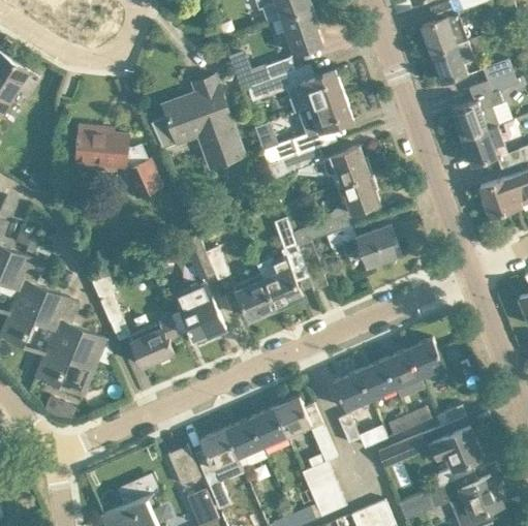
[(261,8),(267,24),(280,19),(311,7),(308,0),(253,0),(255,3),(262,0),(273,0),(275,4),(261,8)]
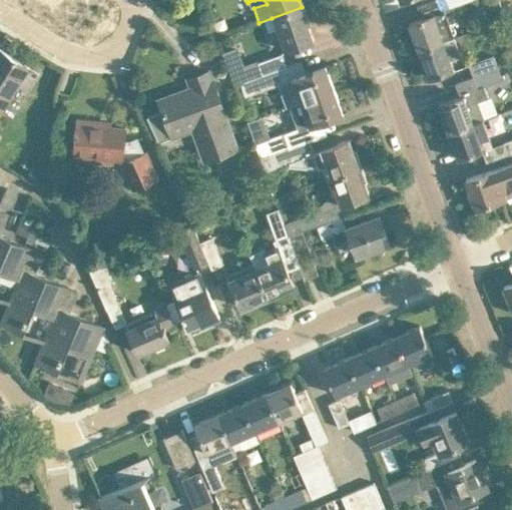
[(420,21),(408,26),(418,52),(452,40),(442,11),(472,0),(435,0),(441,14),(420,21)]
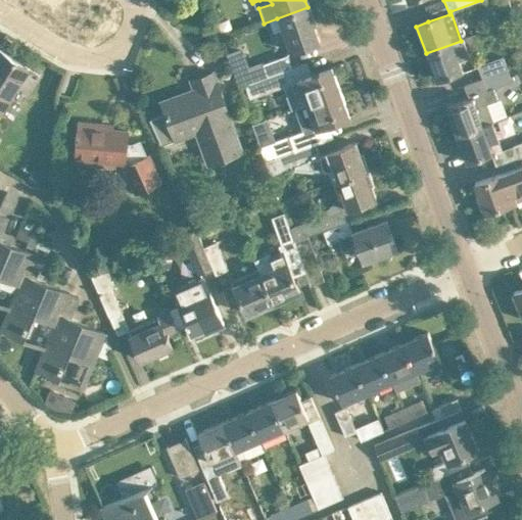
[(313,27),(315,26),(307,7),(277,18),(289,53),(319,43),(313,27)]
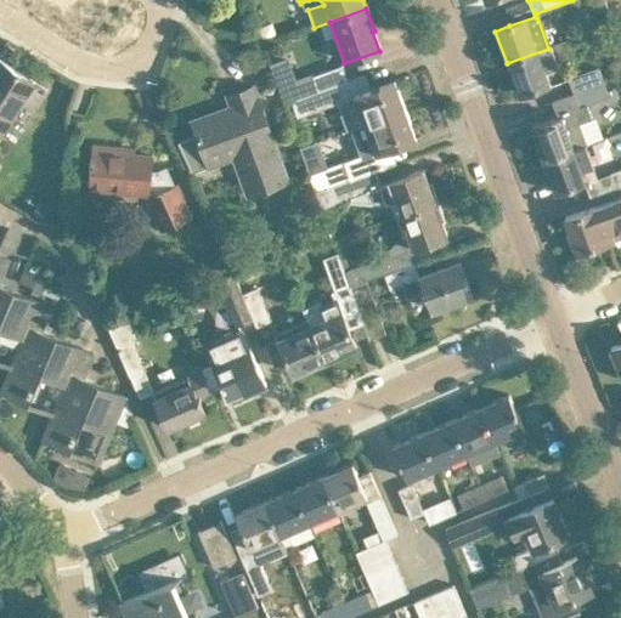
[(6,47),(0,57),(9,62),(15,54),(6,47)]
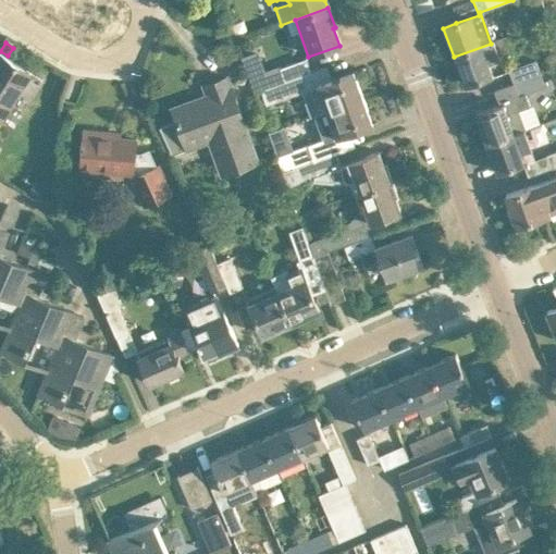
[(465,86),(490,77),(486,66),(498,62),(491,44),(454,57),(465,86)]
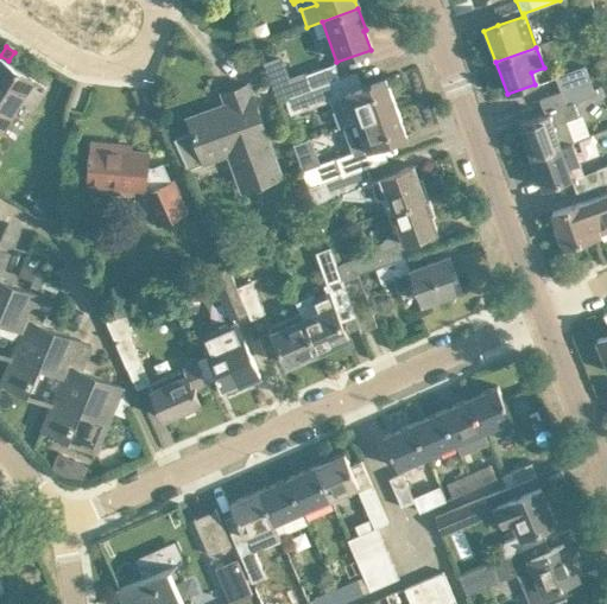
[(0,132),(32,83),(0,62),(0,132)]
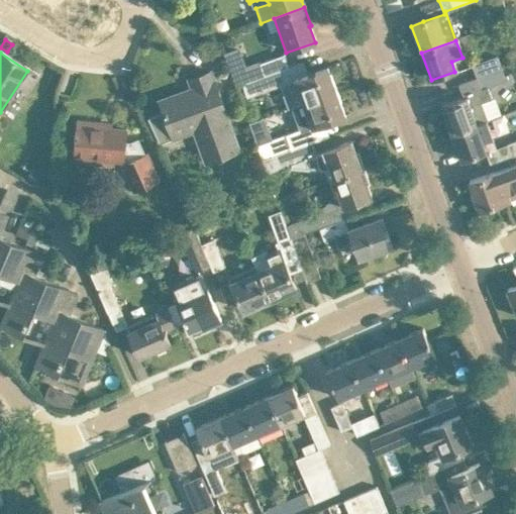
[(259,64),(263,77),(264,78),(289,68),(284,55),(259,64)]
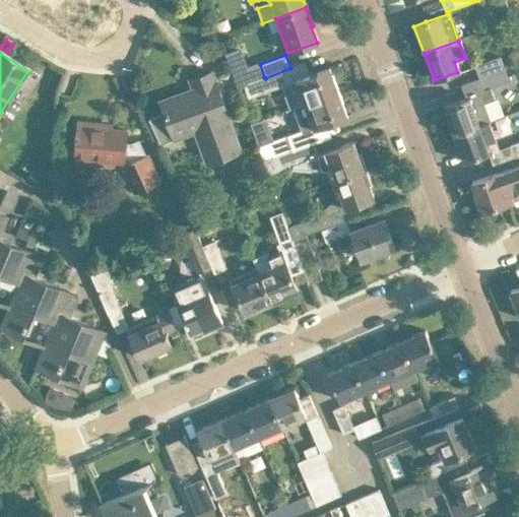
[(499,59),(474,68),(478,79),(503,71),(499,59)]
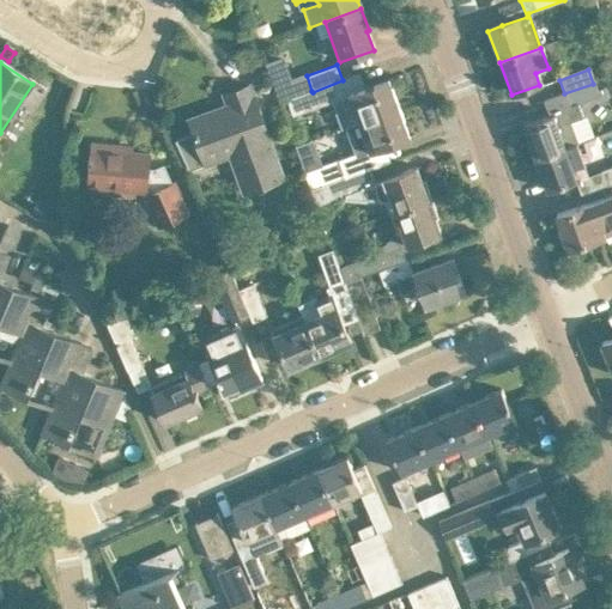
[(329,102),(339,132),(359,125),(398,110),(388,80),(347,96),(343,80),(313,92),(317,107),(329,102)]
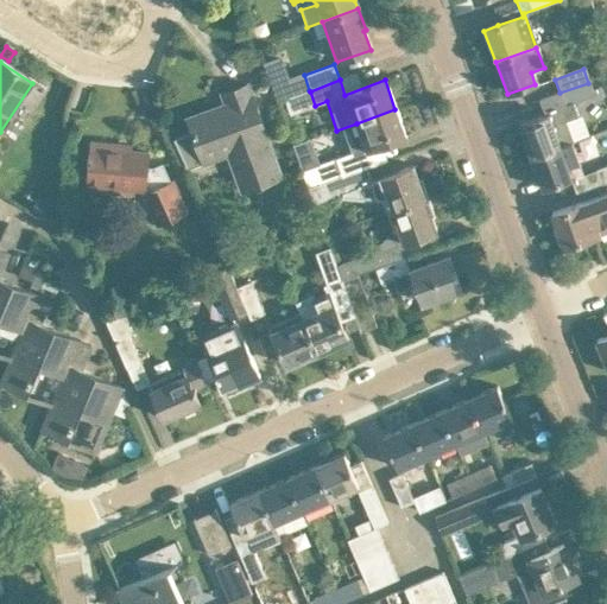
[(518,126),(530,159),(570,142),(570,144),(573,142),(566,122),(577,118),(573,105),(593,97),(588,83),(560,93),(539,101),(545,116),(518,126)]
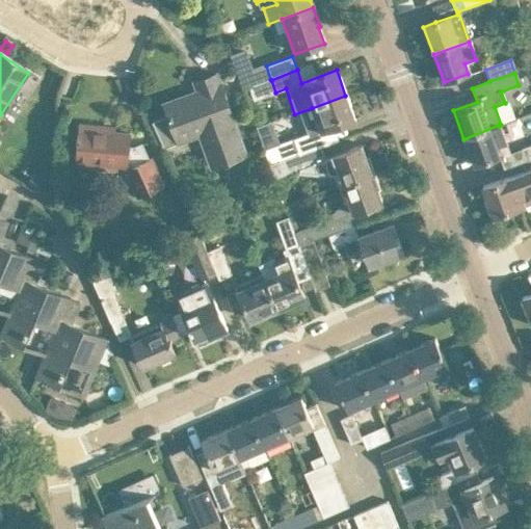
[(167,117),(152,124),(164,151),(200,138),(211,168),(243,156),(232,124),(234,124),(219,85),(215,76),(193,83),(197,94),(163,106),(167,117)]
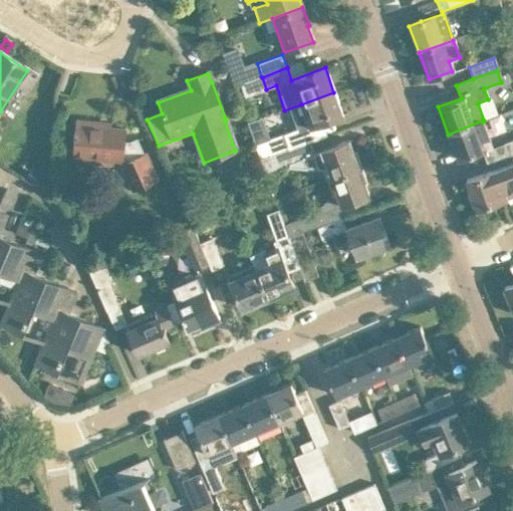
[(297,134),(342,116),(333,92),(301,104),(304,113),(292,119),(297,134)]
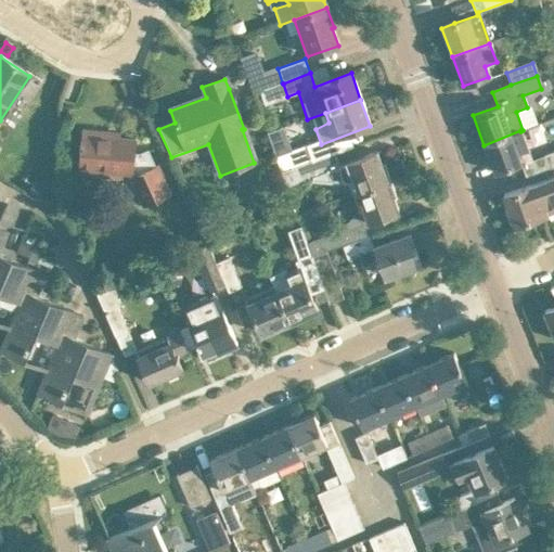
[(526,178),(553,167),(553,152),(531,161),(520,131),(520,130),(484,145),(494,175),(520,165),(526,178)]
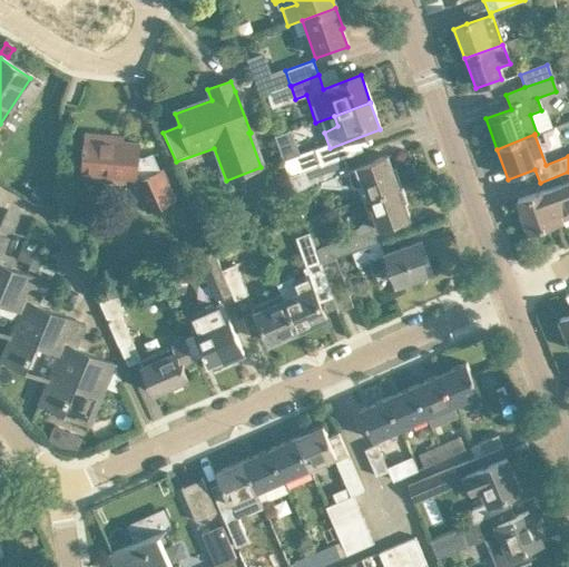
[(131,183),(145,213),(174,201),(160,169),(159,170),(150,153),(140,158),(143,143),(86,138),(82,174),(82,182),(125,185),(126,177),(131,178),(133,182),(131,183)]
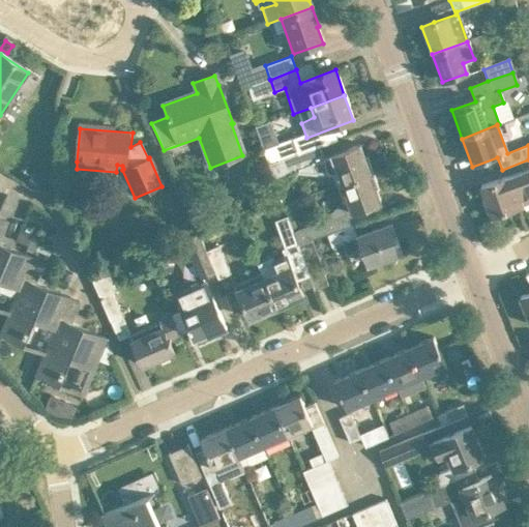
[(262,150),(268,166),(298,154),(292,139),(262,150)]
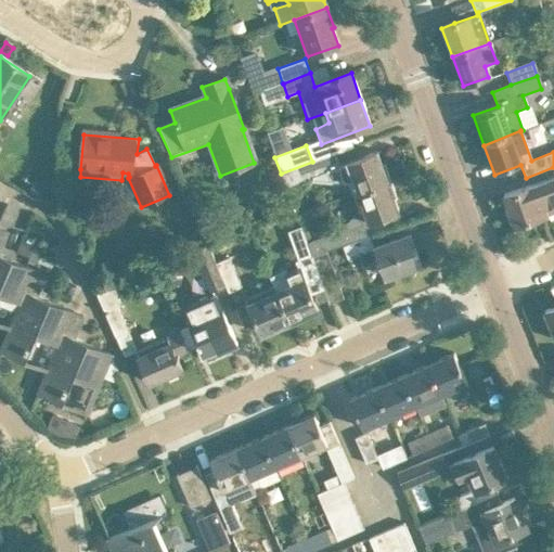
[(329,170),(333,183),(344,179),(350,196),(387,182),(376,153),(329,170)]
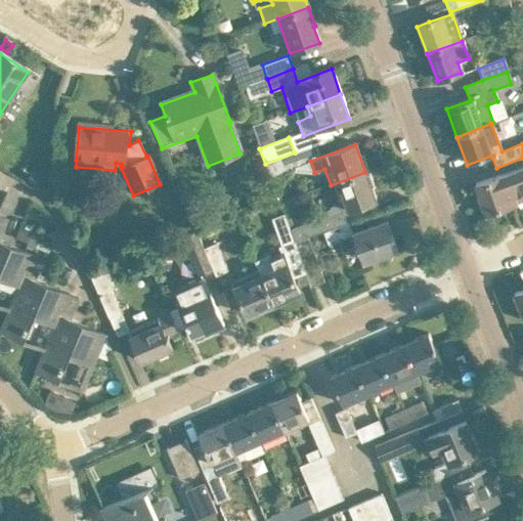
[(270,178),(300,168),(295,153),(265,164),(270,178)]
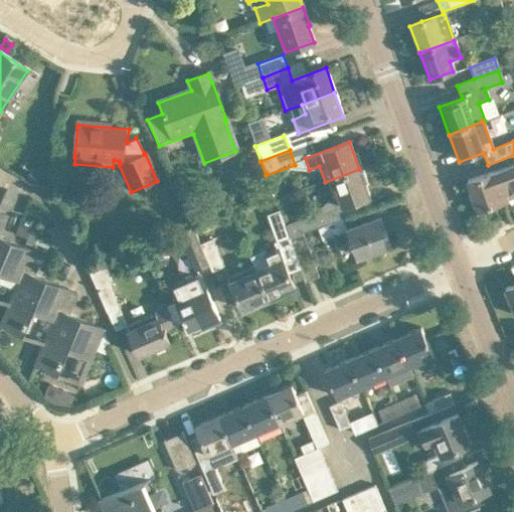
[(477,211),(513,197),(513,165),(491,173),(466,182),(477,211)]
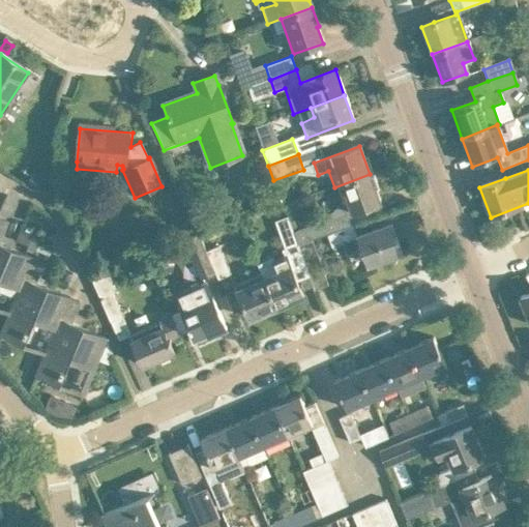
[(293,221),(288,223),(297,245),(311,240),(326,235),(352,226),(351,225),(351,226),(347,214),(380,203),(370,174),(334,187),(340,201),(327,216),(328,220),(296,231),(293,221)]
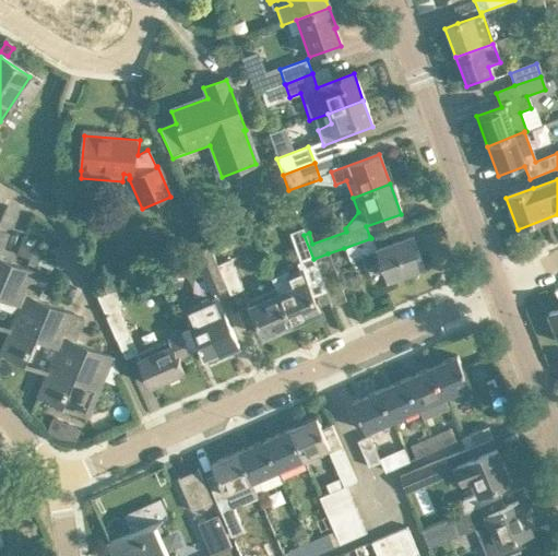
[(275,290),(275,291),(291,326),(319,312),(308,287),(321,281),(313,259),(304,235),(303,229),(289,234),(299,262),(296,263),(297,268),(271,280),(275,290)]
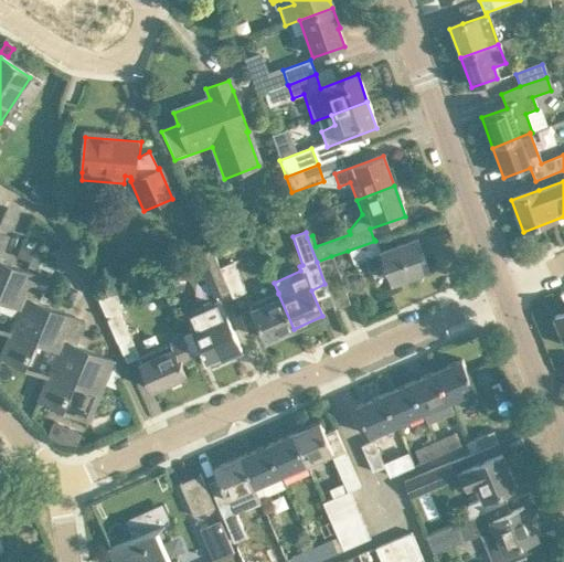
[(203,234),(187,242),(192,255),(210,246),(203,234)]
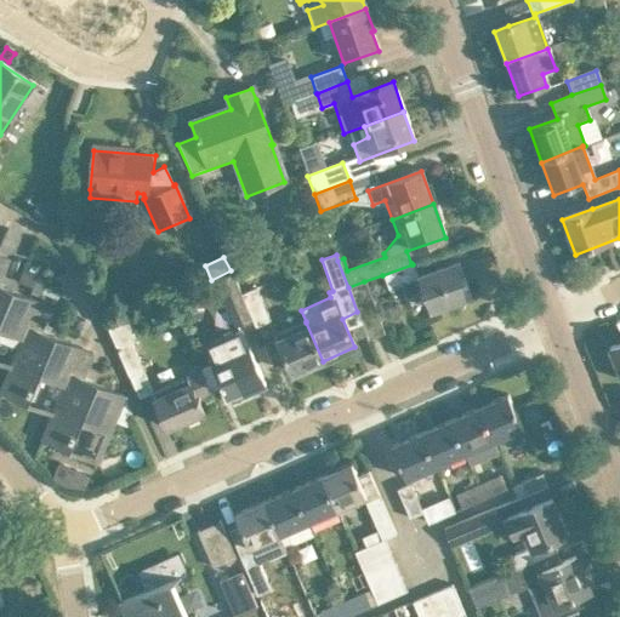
[(0,329),(22,340),(38,303),(0,286),(0,275),(6,261),(0,258),(0,329)]
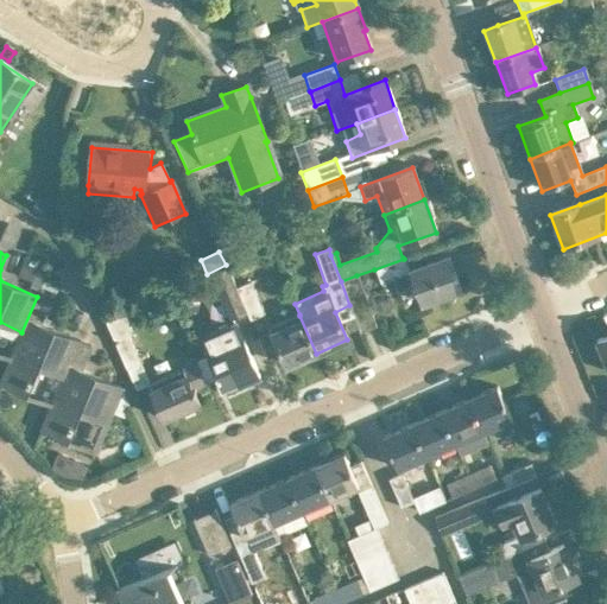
[(408,272),(404,259),(374,269),(380,284),(392,279),(397,292),(415,285),(422,304),(460,291),(448,256),(408,272)]
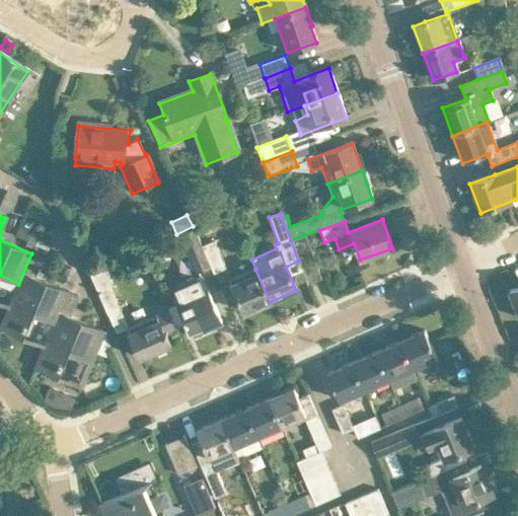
[(196,275),(209,269),(210,268),(201,246),(202,246),(193,226),(176,234),(196,275)]
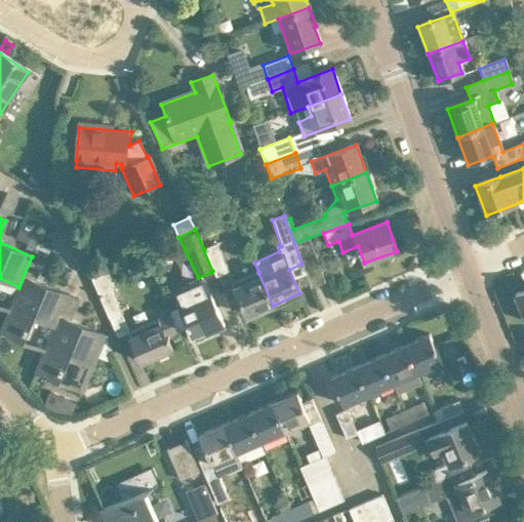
[(294,243),(301,264),(311,288),(324,283),(308,238),(294,243)]
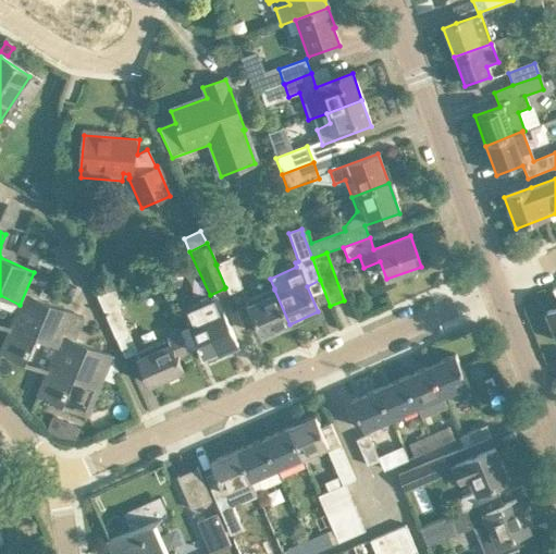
[(227,295),(242,290),(227,259),(217,265),(215,265),(225,287),(224,288),(227,295)]
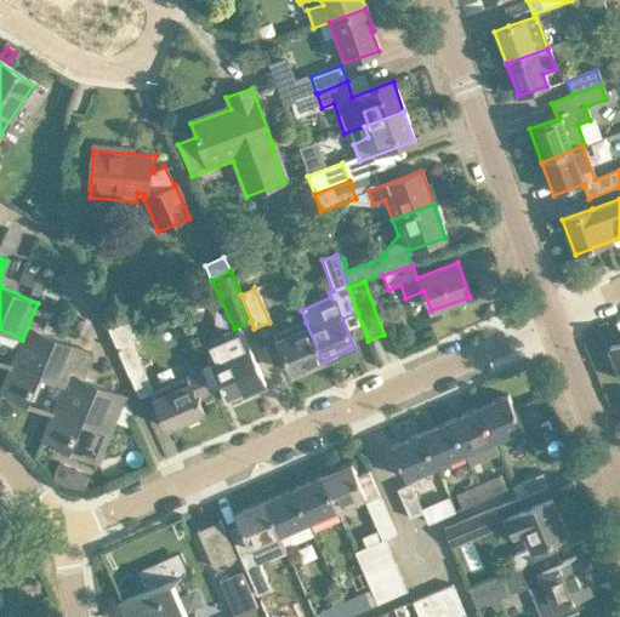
[(39,332),(49,308),(38,303),(22,340),(0,393),(22,403),(26,394),(29,395),(32,389),(29,388),(35,375),(64,387),(79,349),(39,332)]
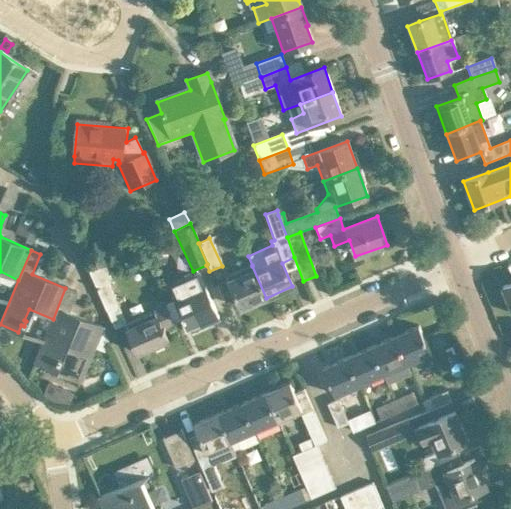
[(111,281),(103,263),(87,270),(106,311),(117,307),(106,283),(111,281)]
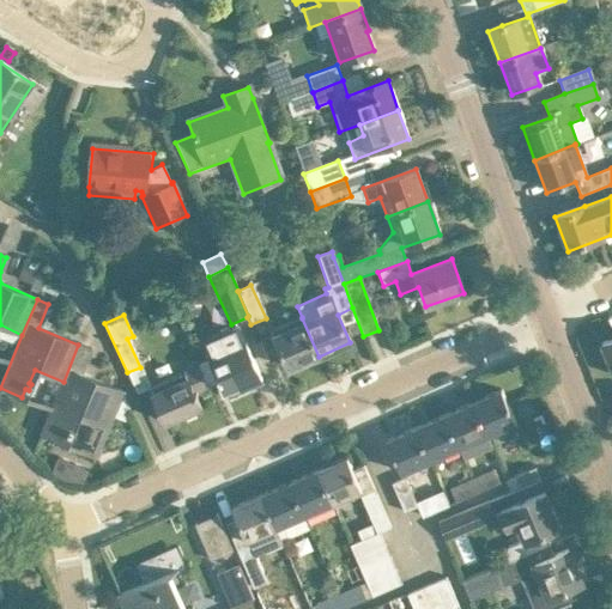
[(271,332),(288,370),(319,357),(302,318),(271,332)]
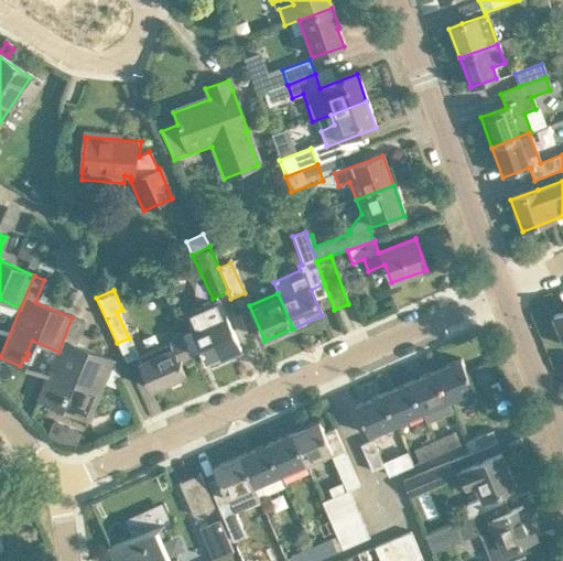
[(191,330),(181,334),(184,343),(187,349),(198,345),(203,354),(206,362),(220,355),(222,359),(240,352),(231,331),(218,302),(203,309),(185,316),(191,330)]
